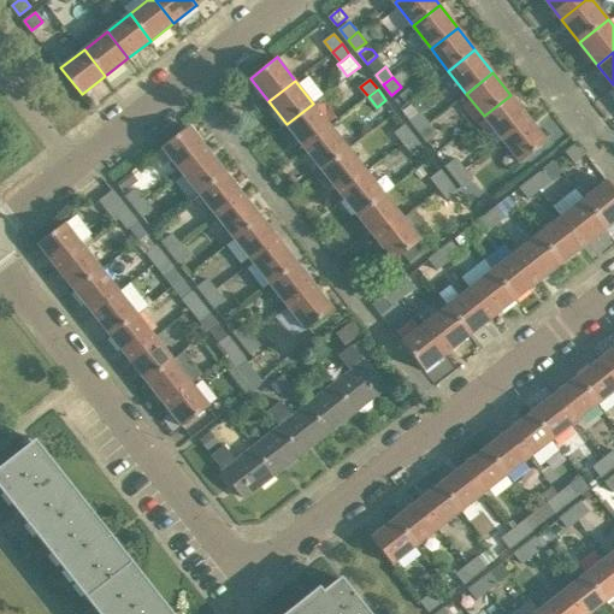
[(484,116),(502,139),(529,118),(511,95),(484,116)]
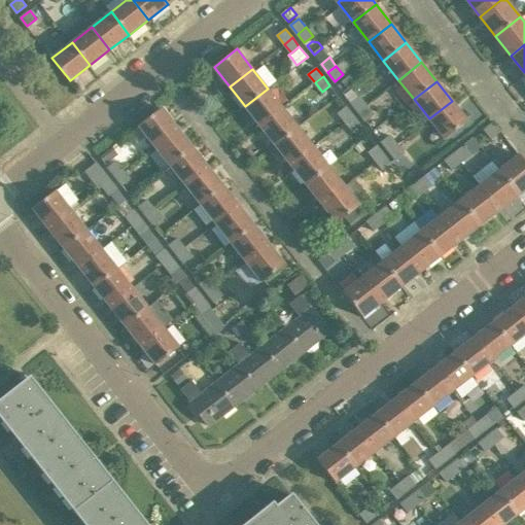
[(245,106),(260,126),(283,107),(268,89),(245,106)]
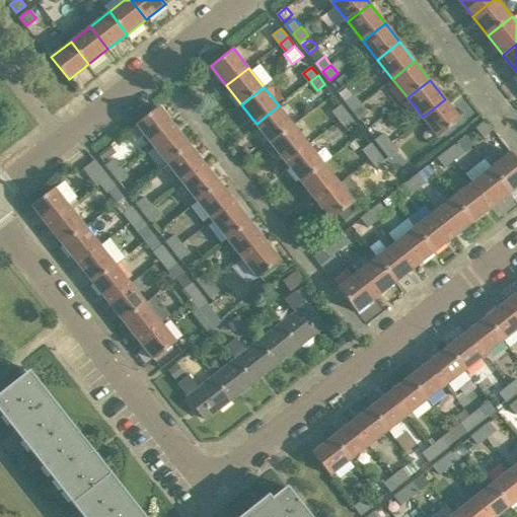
[(346,100),(353,109),(361,103),(355,94),(346,100)]
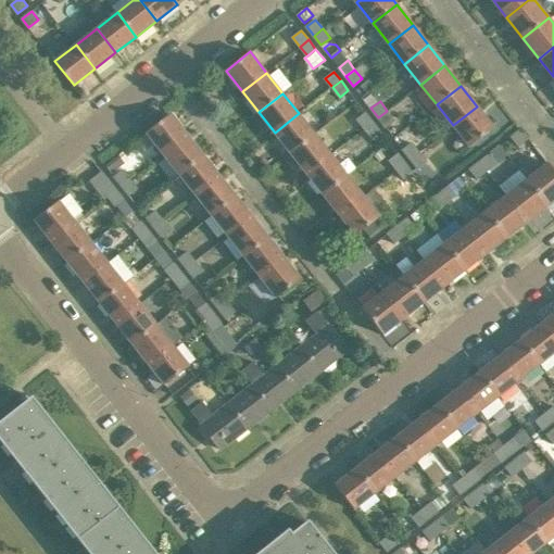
[(493,128),(477,106),(453,125),(469,147),(493,128)]
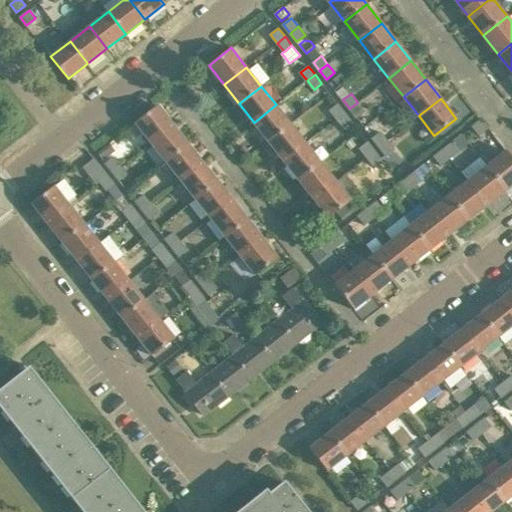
[(364,110),(357,102),(349,108),(356,117),(364,110)]
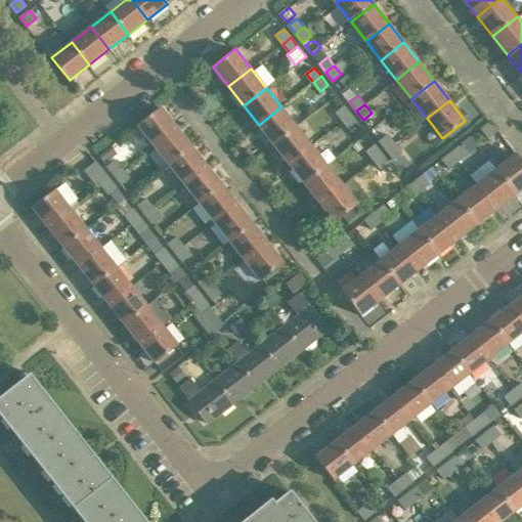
[(336,113),(343,121),(351,115),(345,105),(336,113)]
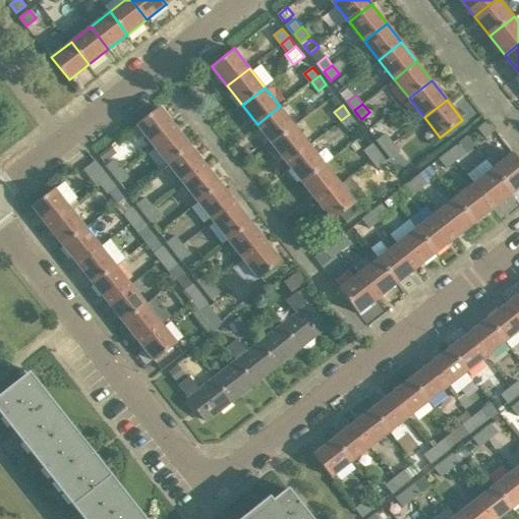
[(153,143),(175,126),(160,106),(137,124),(153,143)]
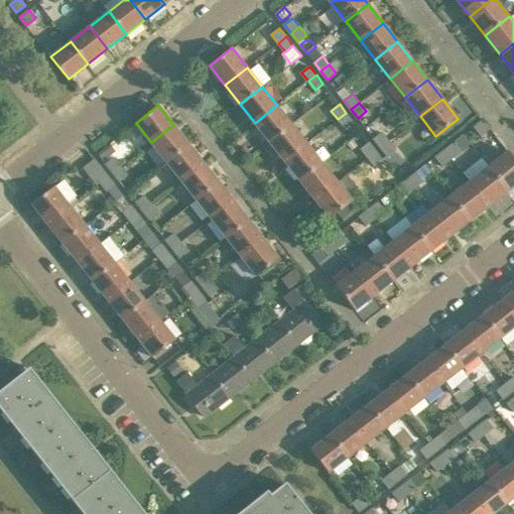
[(292,124),(277,105),(255,123),(270,142),(292,124)]
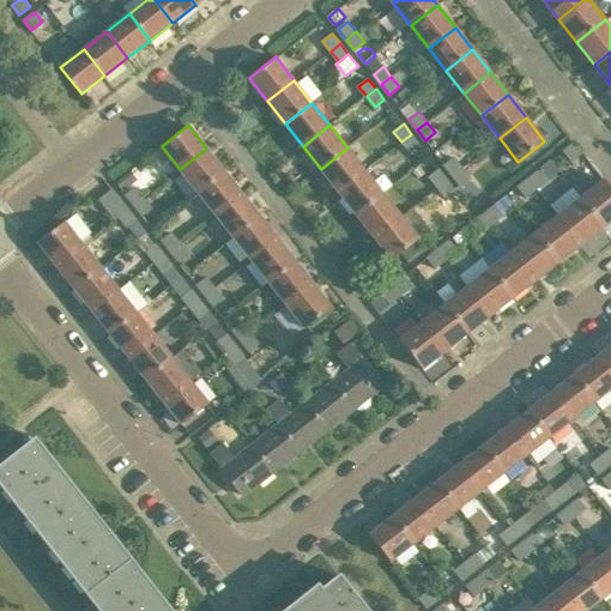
[(419,144),(411,134),(401,141),(410,151),(419,144)]
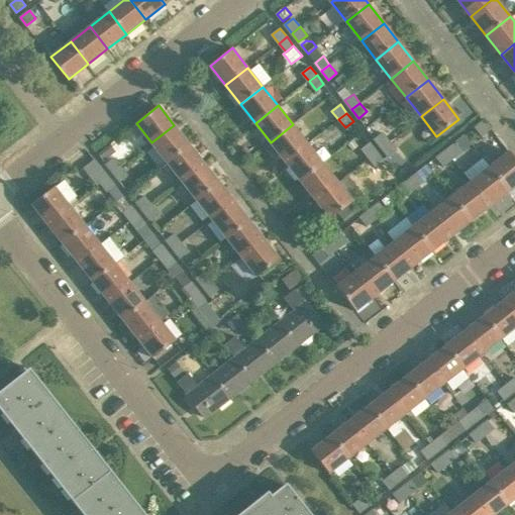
[(485,119),(476,126),(483,135),(492,127),(485,119)]
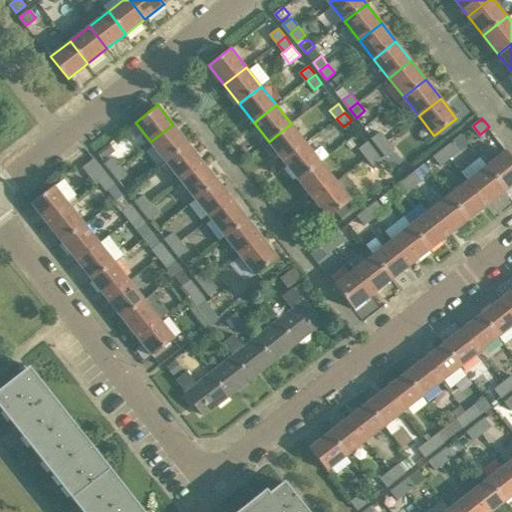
[(269,142),(283,160),(305,143),(291,123),(269,142)]
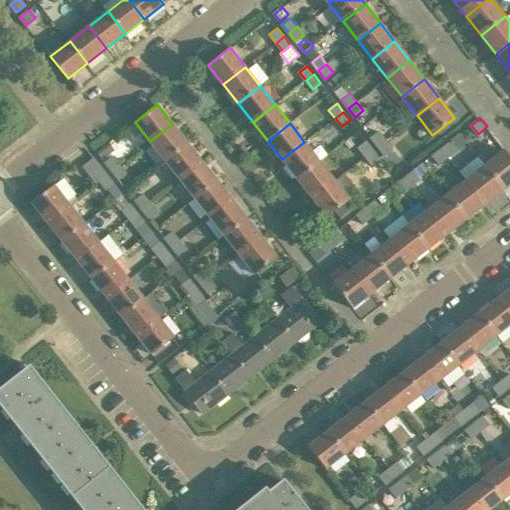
[(150,141),(165,160),(187,143),(172,124),(150,141)]
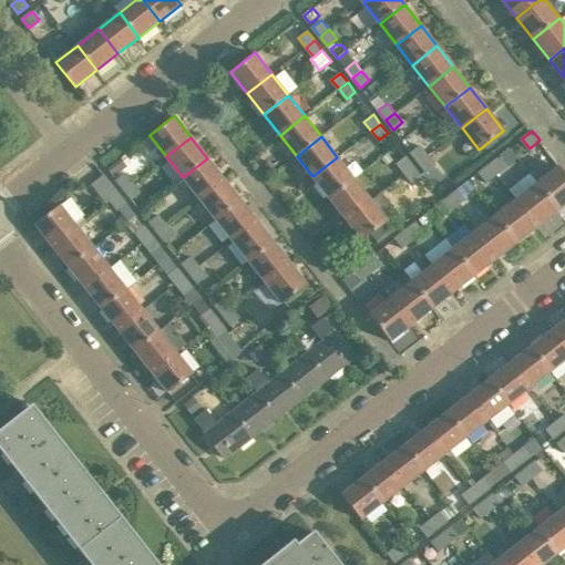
[(411,152),(419,162),(428,154),(420,145),(411,152)]
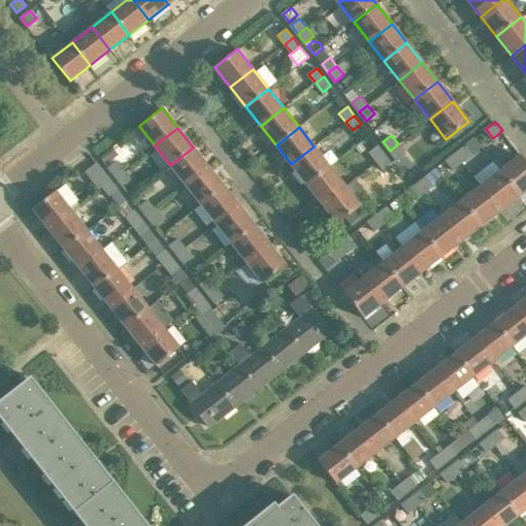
[(465,145),(472,154),(482,146),(475,138),(465,145)]
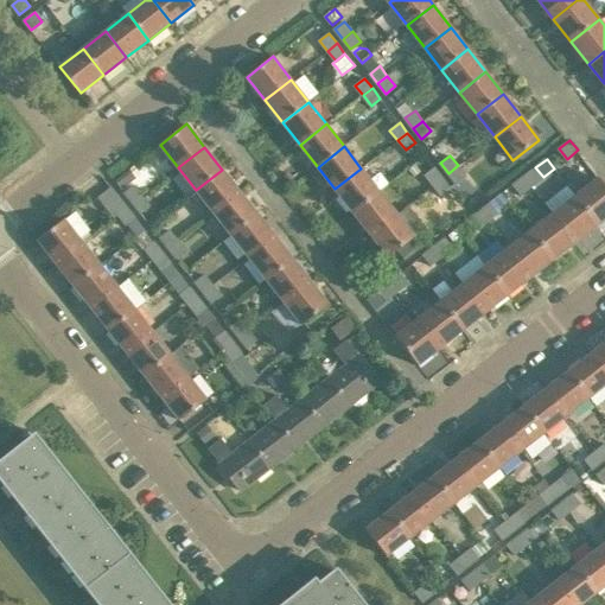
[(140,171),(135,164),(129,169),(135,176),(140,171)]
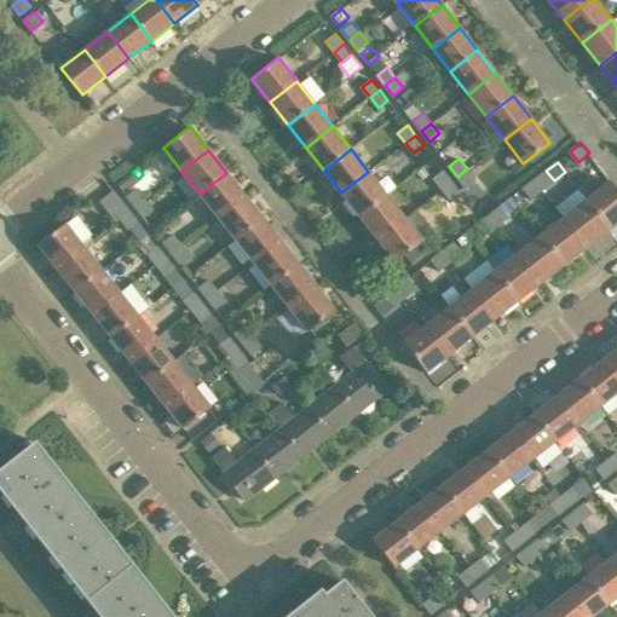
[(425,167),(419,172),(424,179),(430,174),(425,167)]
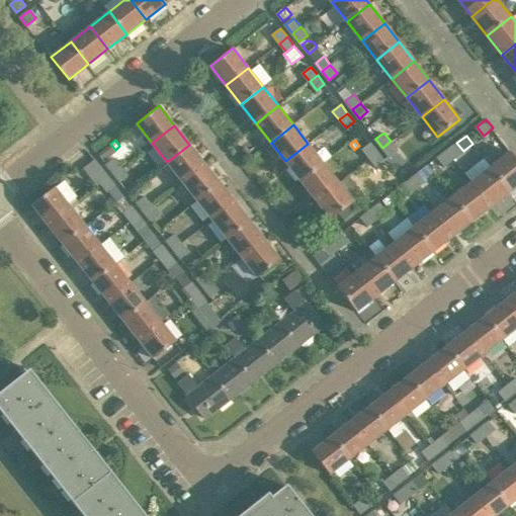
[(398,150),(391,141),(382,148),(390,156),(398,150)]
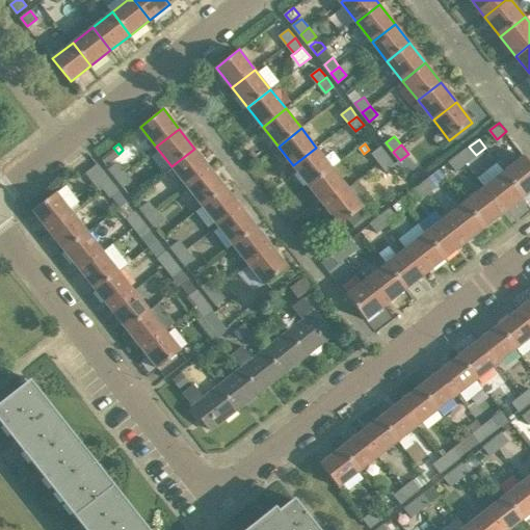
[(372,153),(379,162),(388,156),(380,147),(372,153)]
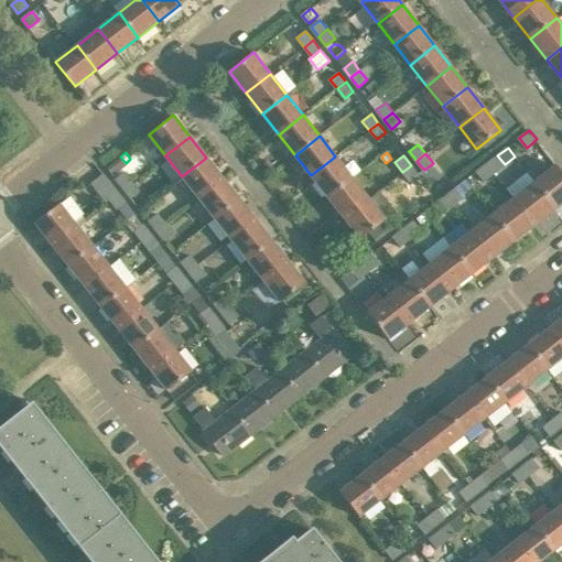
[(487,163),(495,173),(505,164),(497,155),(487,163)]
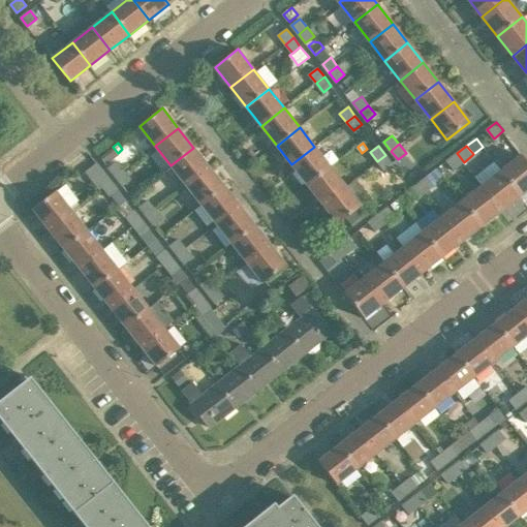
[(100,156),(106,164),(120,154),(118,153),(113,147),(100,156)]
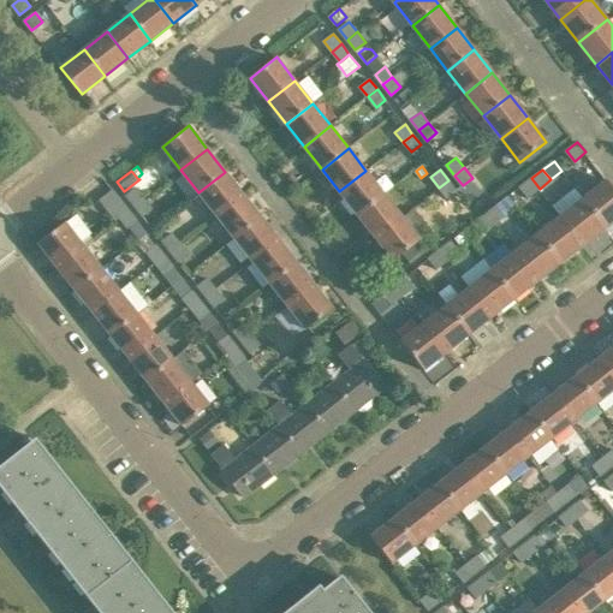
[(339,191),(357,214),(384,194),(365,171),(339,191)]
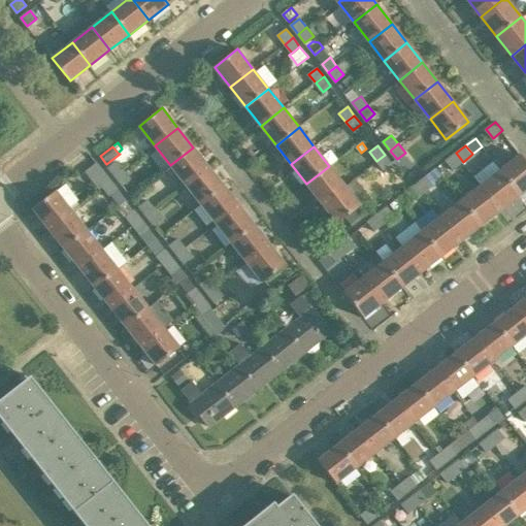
[(208,166),(193,148),(170,165),(186,185),(208,166)]
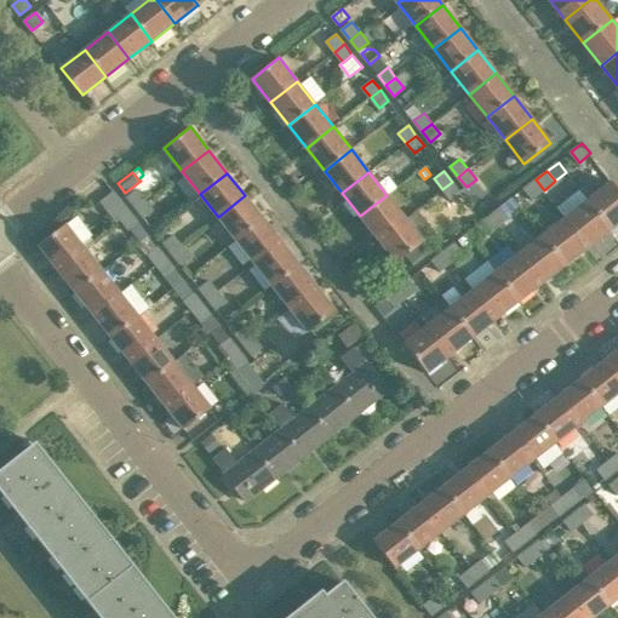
[(536,179),(525,188),(532,199),(544,190),(536,179)]
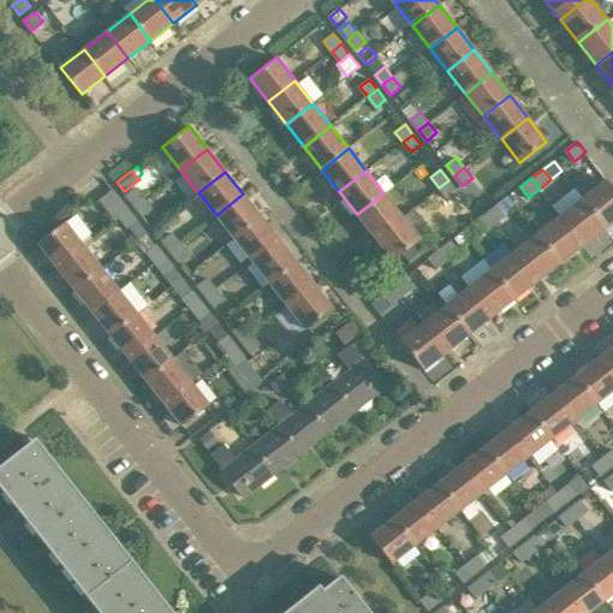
[(583,198),(606,226),(612,221),(612,186),(607,179),(583,198)]
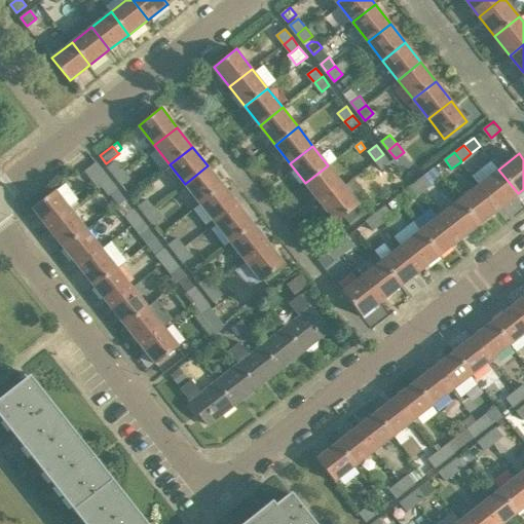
[(390,162),(383,154),(375,160),(382,169),(390,162)]
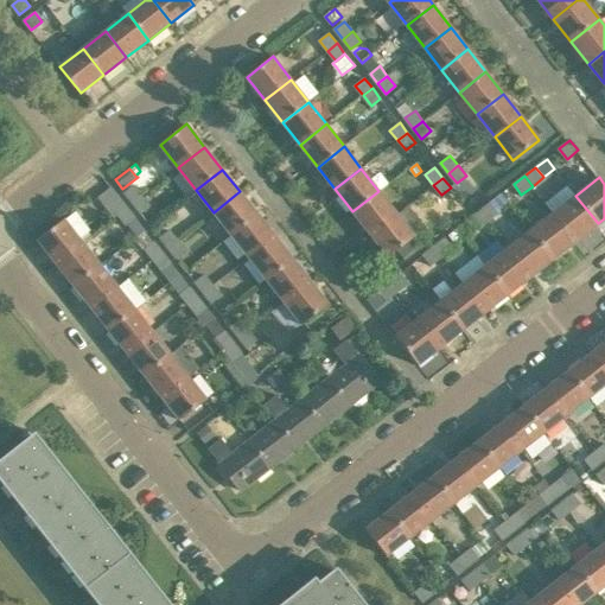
[(126,192),(133,203),(144,195),(135,185),(126,192)]
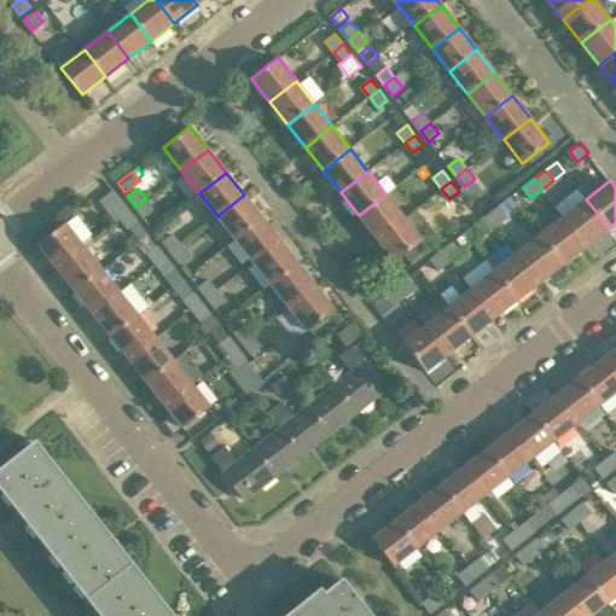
[(117,221),(120,219),(131,210),(114,190),(100,201),(117,221)]
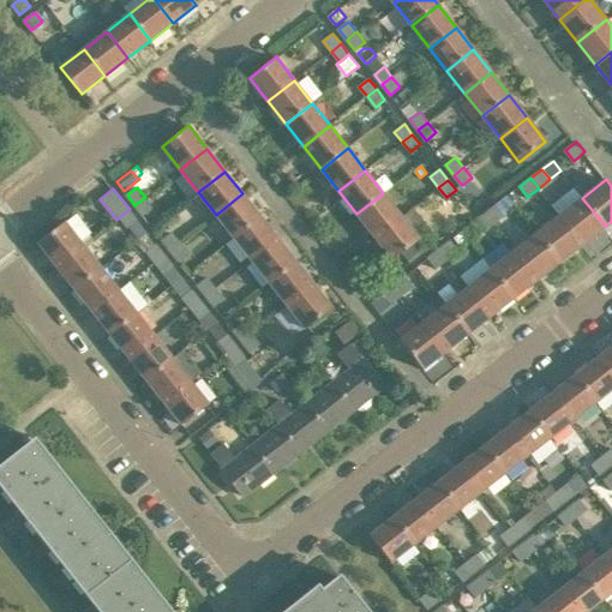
[(216,215),(234,238),(261,216),(243,193),(216,215)]
